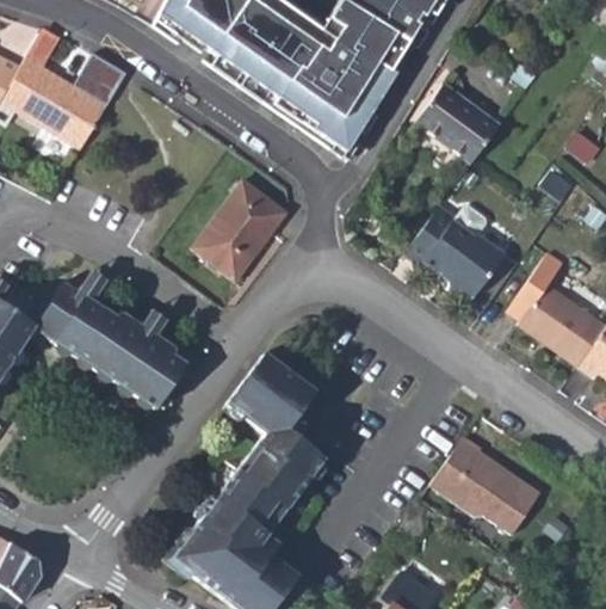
[(183,0),(172,19),(356,128),(438,0),(353,0),(332,38),(279,0),(183,0)]
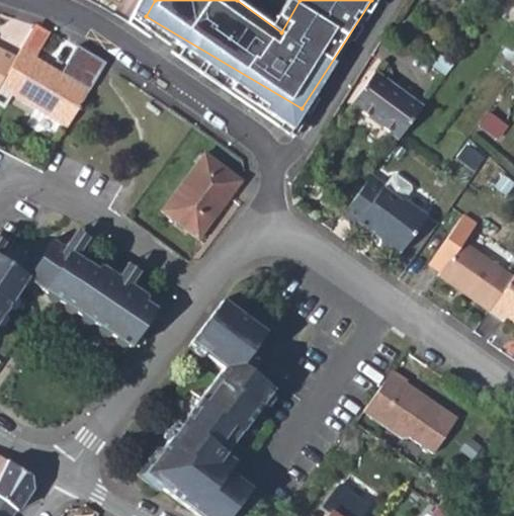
[(0,86),(2,84),(18,56),(0,46),(0,86)]
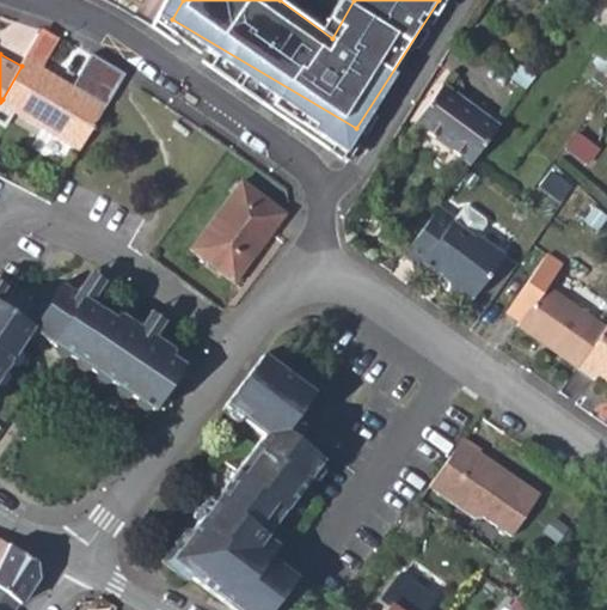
[(43,61),(29,54),(22,66),(2,99),(83,145),(108,103),(41,66),(43,61)]
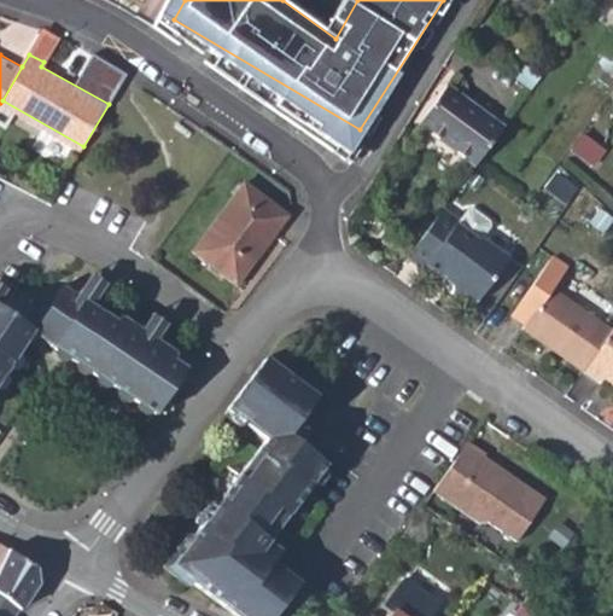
[(600,64),(612,73),(612,58),(606,54),(600,64)]
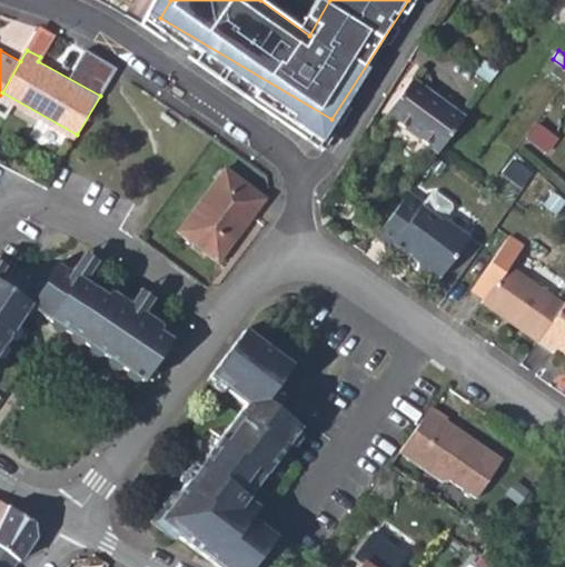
[(392,109),(444,148),(472,110),(419,72),(392,109)]
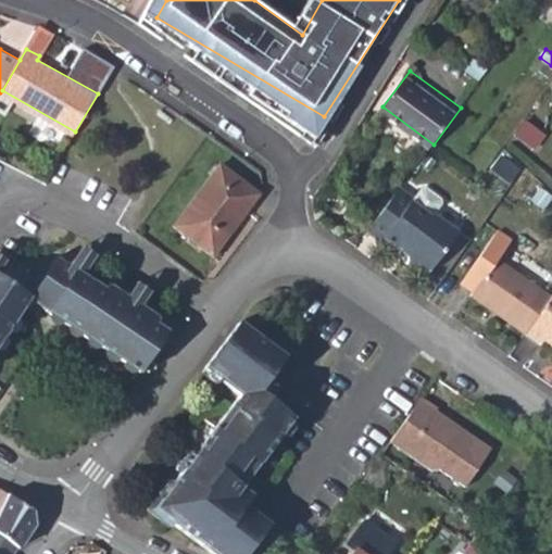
[(530,115),(519,130),(540,146),(550,130),(530,115)]
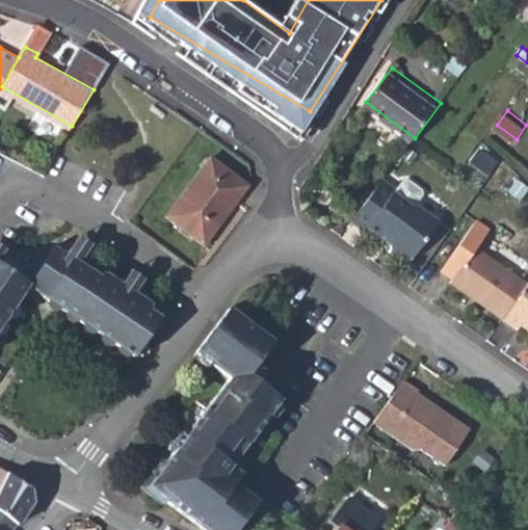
[(251,185),(210,157),(168,216),(208,244),(251,185)]
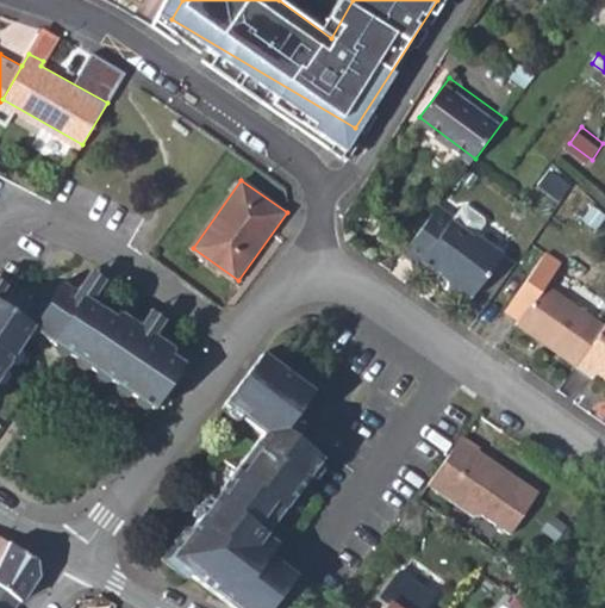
[(461,211),(444,199),(409,247),(425,259),(429,254),(438,261),(453,272),(455,281),(466,290),(478,287),(509,246),(482,227),(476,229),(460,215),(461,211)]
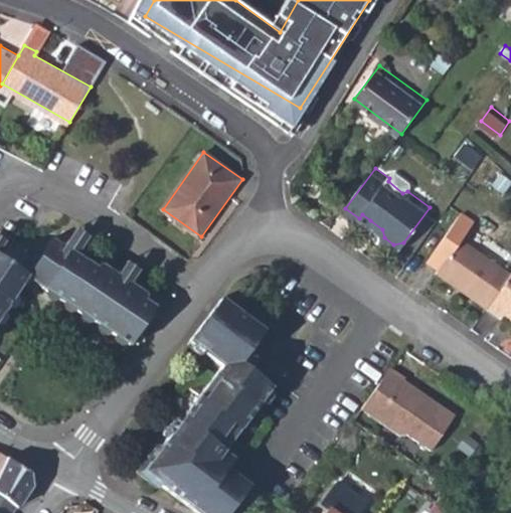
[(402,193),(407,191),(414,182),(414,178),(400,168),(396,169),(389,178),(388,181),(402,193)]
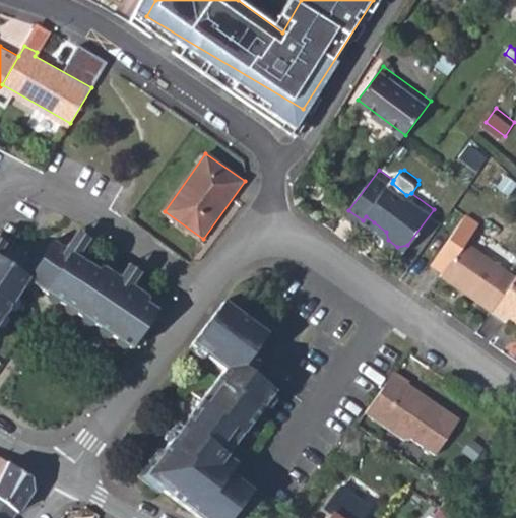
[(371,228),(383,237),(386,232),(374,222),(371,228)]
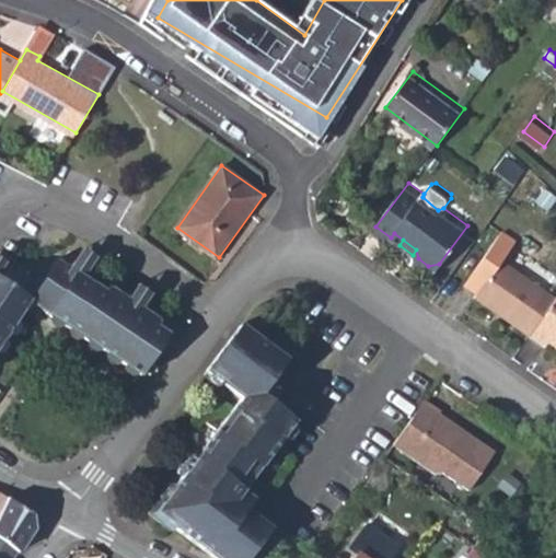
[(476,293),(531,334),(555,300),(555,295),(502,256),(476,293)]
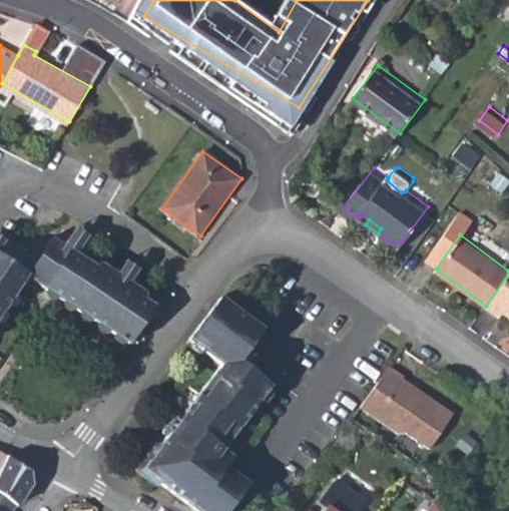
[(80,239),(75,235),(70,241),(75,246),(80,239)]
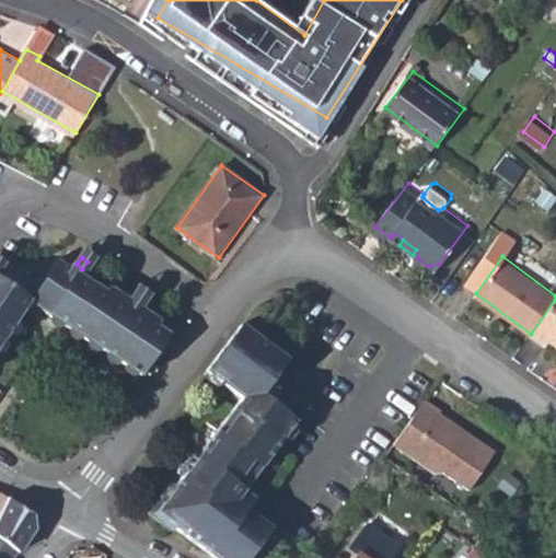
[(0,278),(0,347),(33,301),(142,373),(170,334),(58,259),(44,282),(26,271),(24,275),(11,266),(2,280),(0,278)]
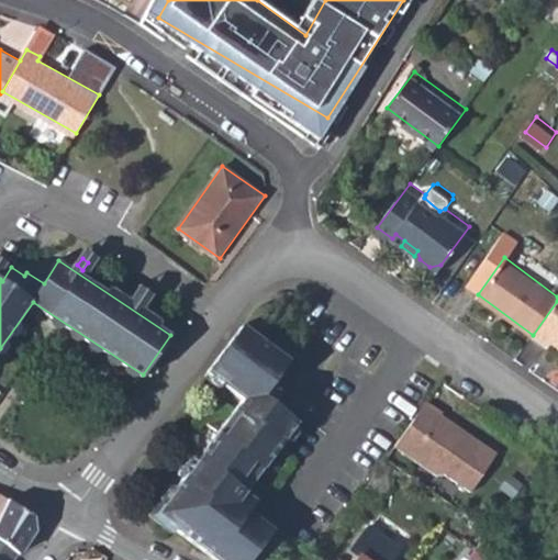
[(144,300),(137,295),(133,303),(140,308),(144,300)]
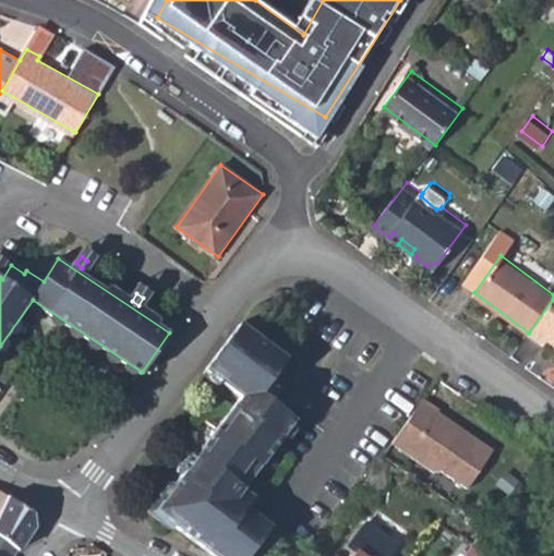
[(553,299),(529,333),(543,342),(546,338),(553,343),(553,299)]
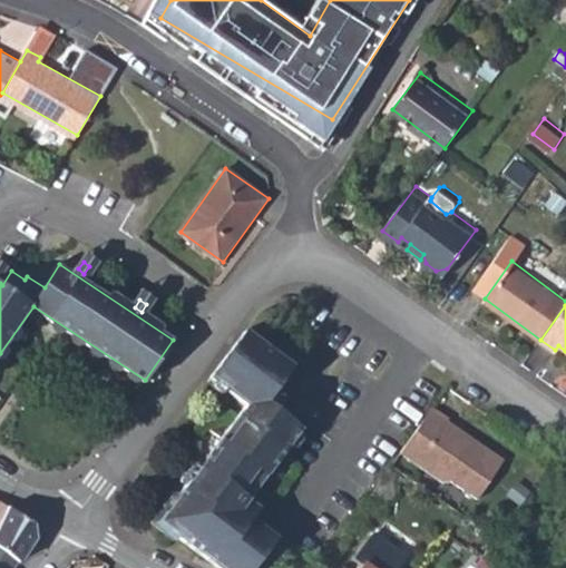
[(225,567),(260,567),(283,539),(260,520),(257,518),(244,508),(251,498),(284,451),(302,429),(277,409),(284,398),(274,390),(292,365),(245,329),(211,375),(246,402),(182,493),(177,490),(168,501),(174,506),(163,522),(225,567)]
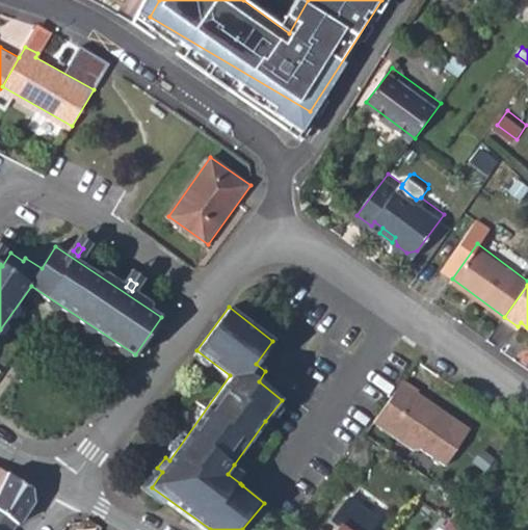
[(404,386),(375,429),(399,444),(415,455),(422,453),(447,469),(473,433),(419,398),(420,396),(404,386)]
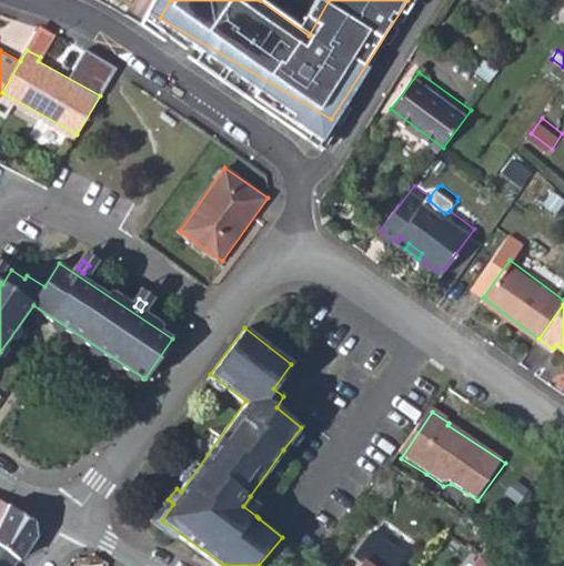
[(243,506),(257,516),(263,506),(250,496),(243,506)]
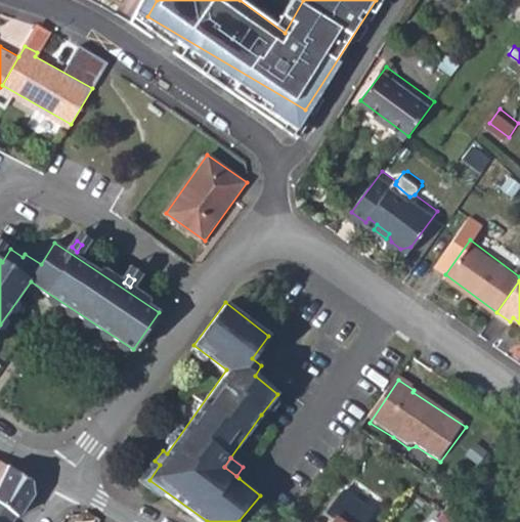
[(0,459),(0,501),(20,516),(35,494),(31,479),(0,459)]
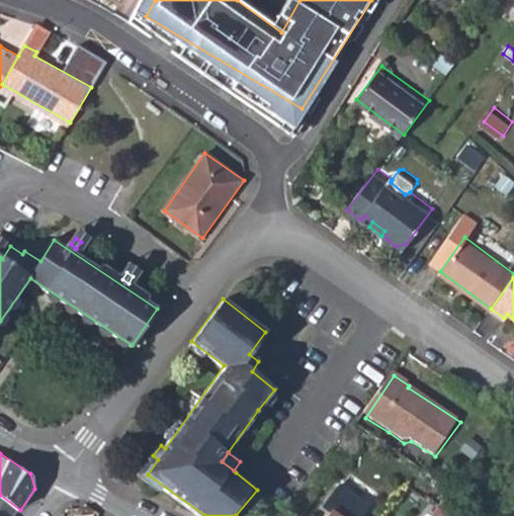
[(336,512),(342,515),(360,515),(363,513),(345,500),(336,512)]
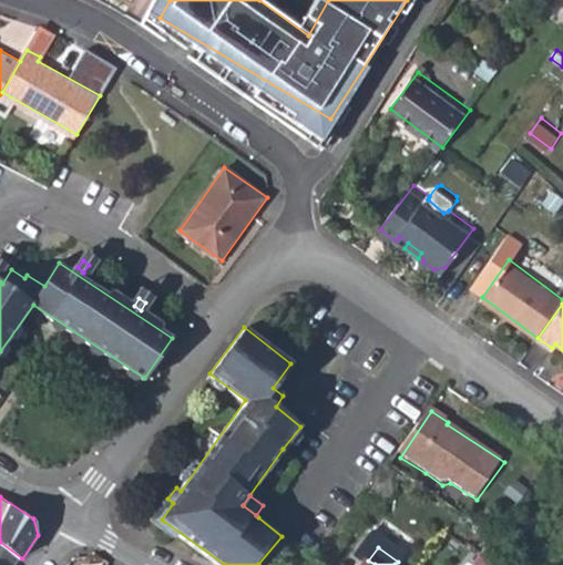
[(108,564),(110,562),(96,554),(74,558),(71,564),(108,564)]
